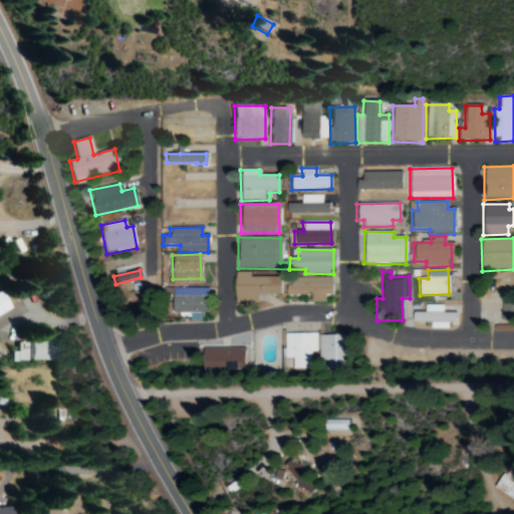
[(279,295),(280,278),(249,277),(249,273),(235,272),(234,303),(257,304),(257,294),(279,295)]
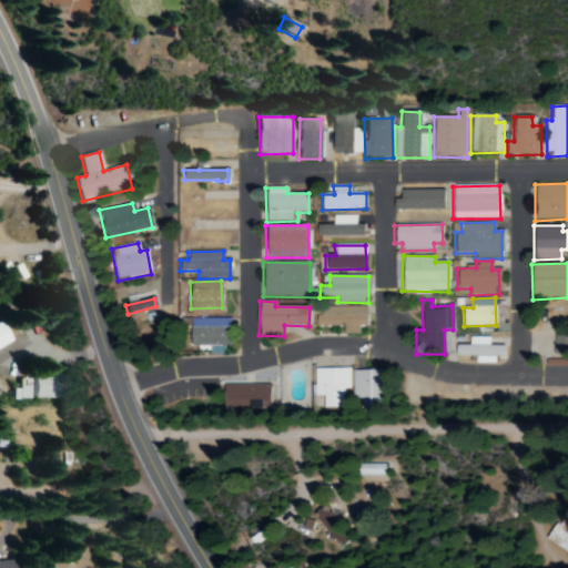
[(366,306),(317,307),(318,327),(344,326),(344,334),(357,334),(356,327),(366,327),(366,306)]
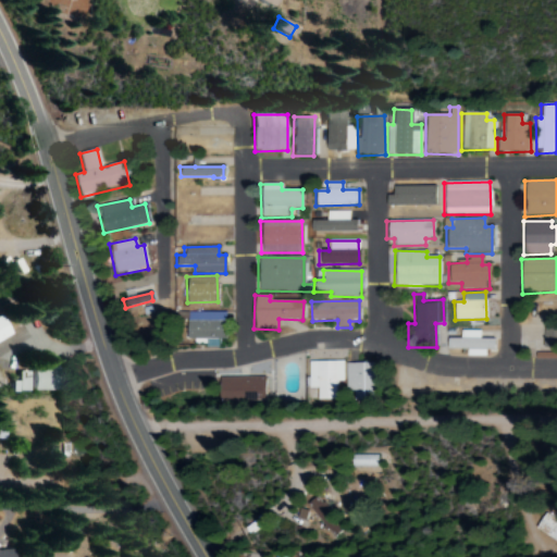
[(226,313),(187,312),(187,342),(207,342),(207,339),(225,339),(226,313)]
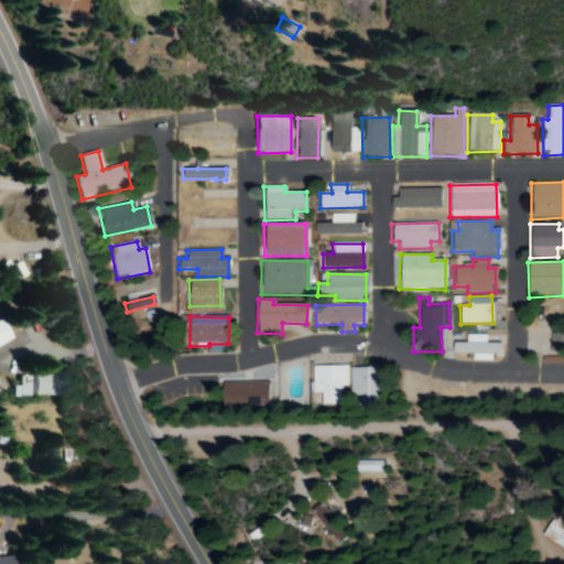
[(563,345),(563,331),(550,331),(549,345),(563,345)]
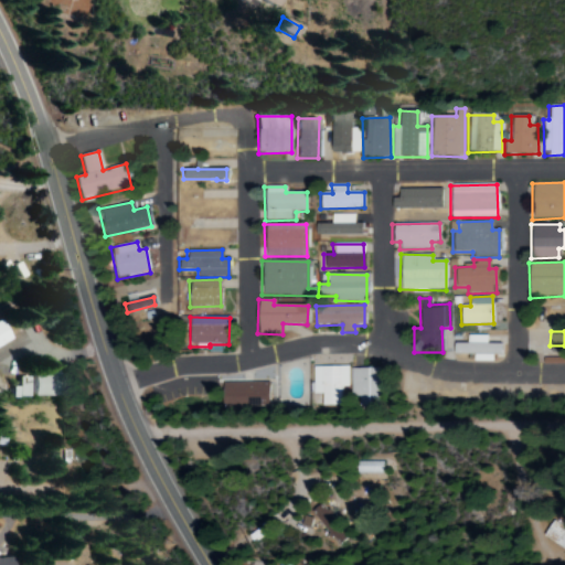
[(487,336),(466,334),(466,343),(452,343),(452,354),(472,355),(472,362),(491,362),(491,355),(501,356),(501,344),(486,343),(487,336)]
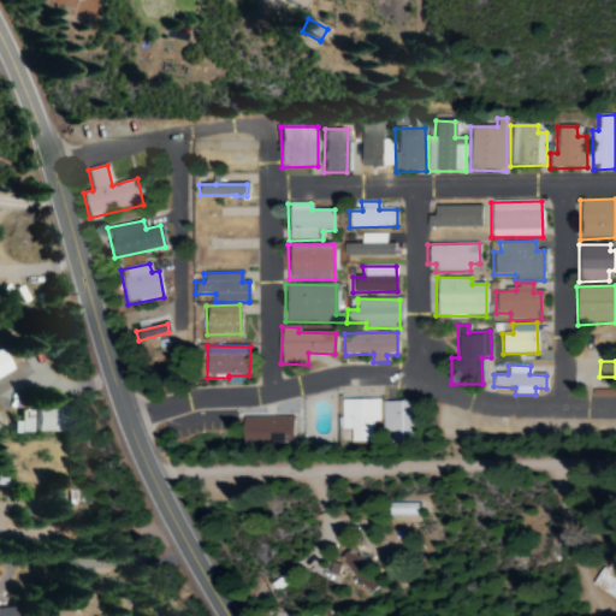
[(380,422),(379,400),(338,401),(339,430),(350,430),(350,443),(372,442),(371,422),(380,422)]
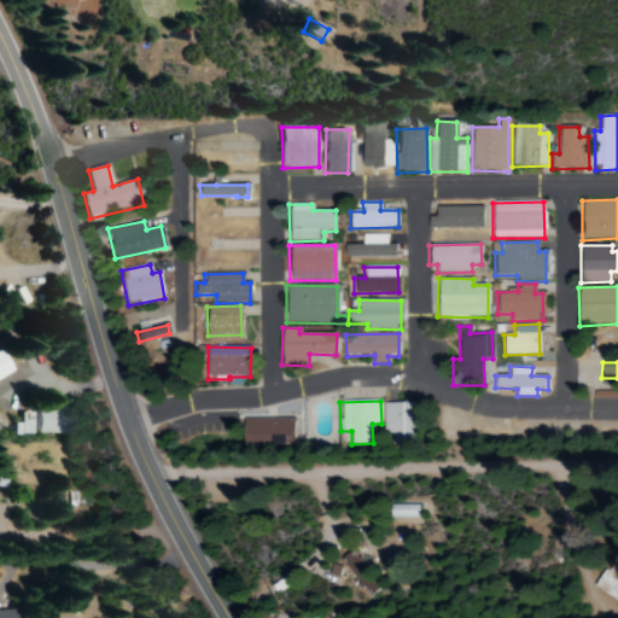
[(414,404),(383,403),(382,433),(392,435),(391,443),(413,443),(414,404)]
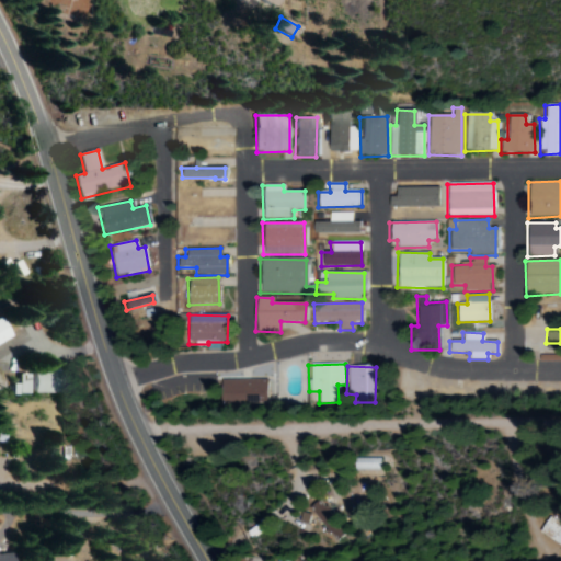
[(27,393),(49,393),(49,371),(27,371),(27,393)]
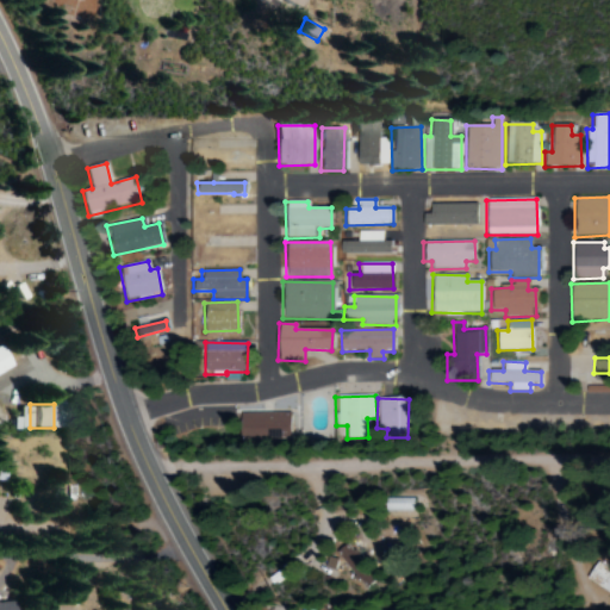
[(27,406),(16,406),(16,417),(8,417),(8,429),(29,429),(27,406)]
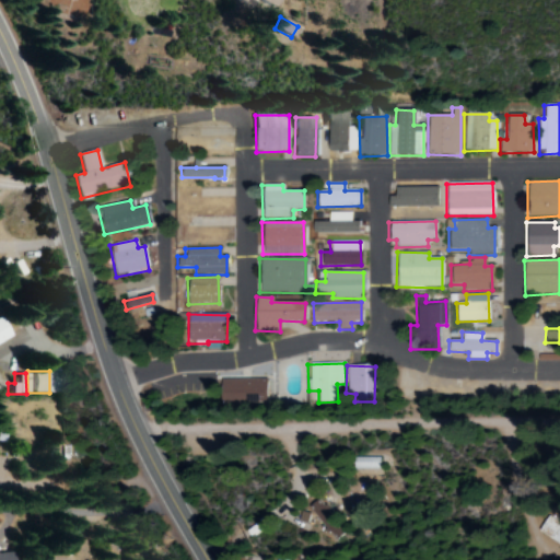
[(266,403),(265,378),(219,381),(220,405),(266,403)]
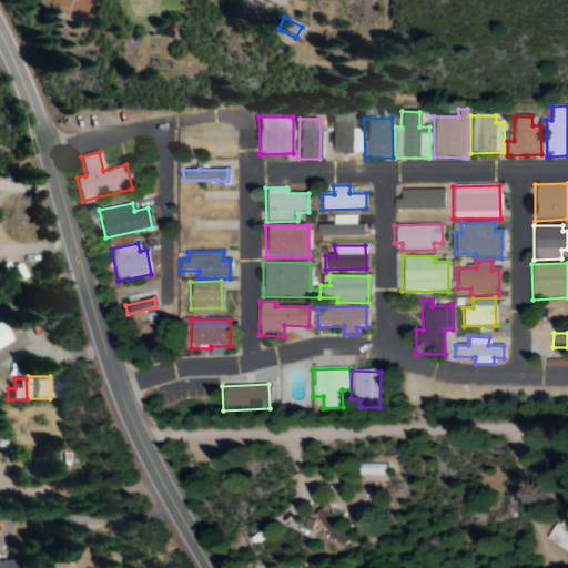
[(384,465),(357,465),(357,477),(384,477),(384,465)]
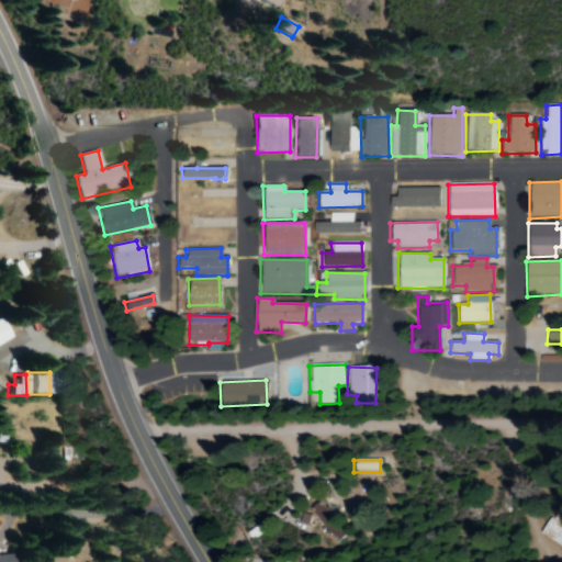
[(318,501),(307,512),(337,542),(347,531),(318,501)]
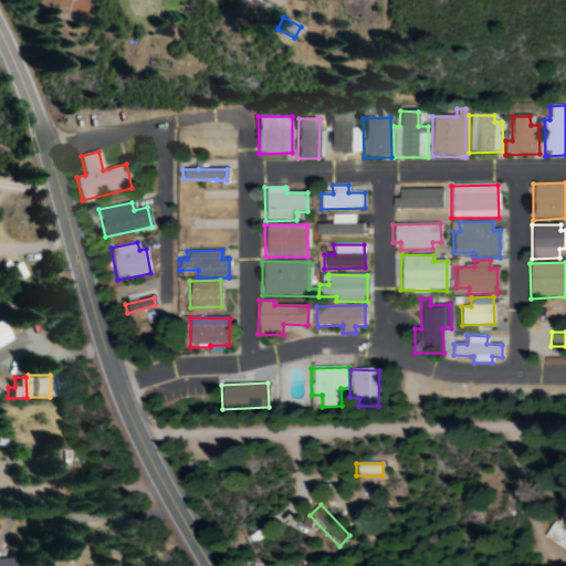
[(565,530),(552,522),(543,540),(565,551),(565,530)]
